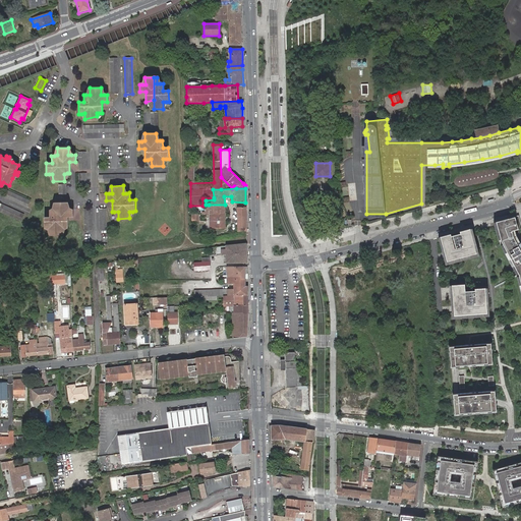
[(30,200),(7,190),(4,196),(26,208),(30,200)]
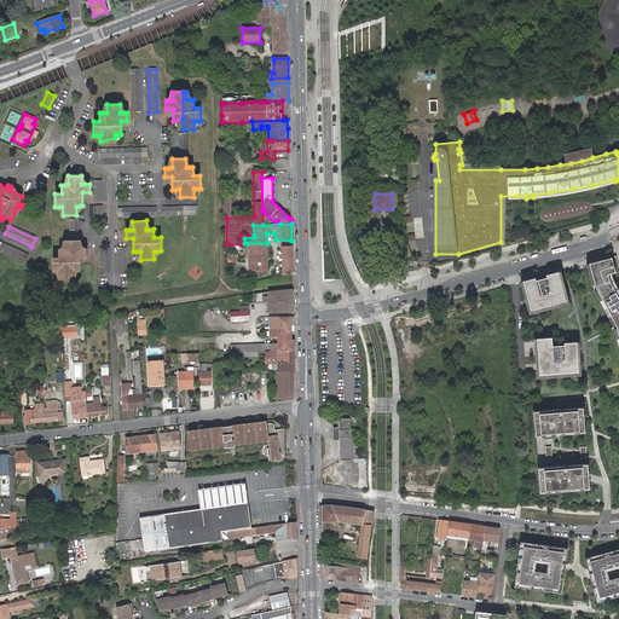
[(74,271),(77,270),(81,270),(80,258),(87,256),(87,248),(84,248),(80,248),(79,239),(65,241),(65,249),(62,249),(59,249),(59,261),(52,262),(53,271),(56,271),(59,271),(61,279),(74,279),(74,271)]
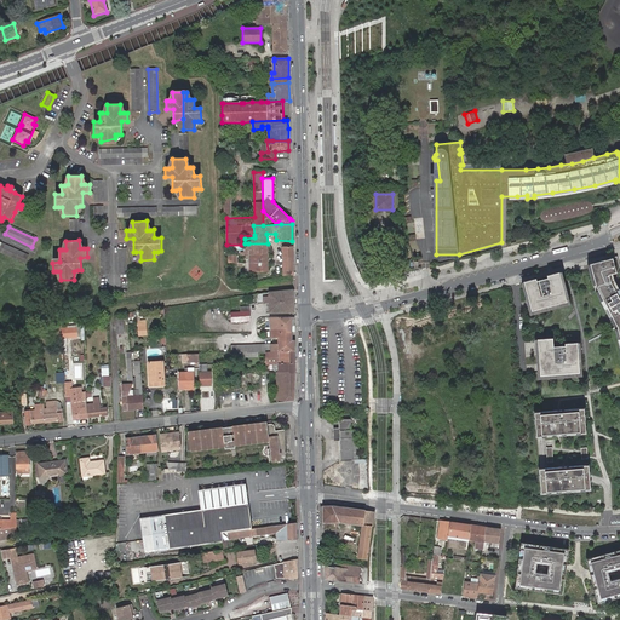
[(0,244),(0,251),(24,263),(28,256),(1,242),(0,244)]
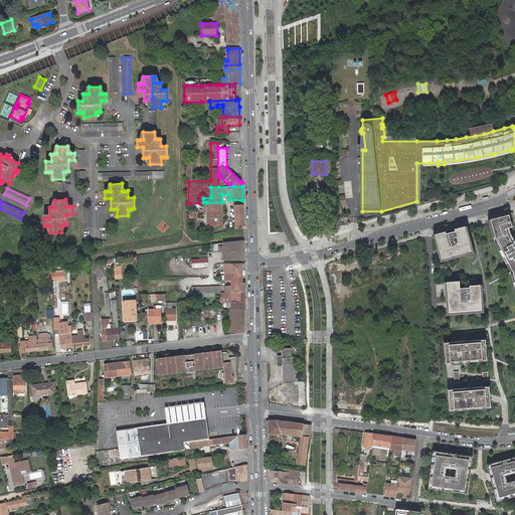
[(222,205),(222,202),(206,202),(206,206),(206,210),(222,210),(222,205)]
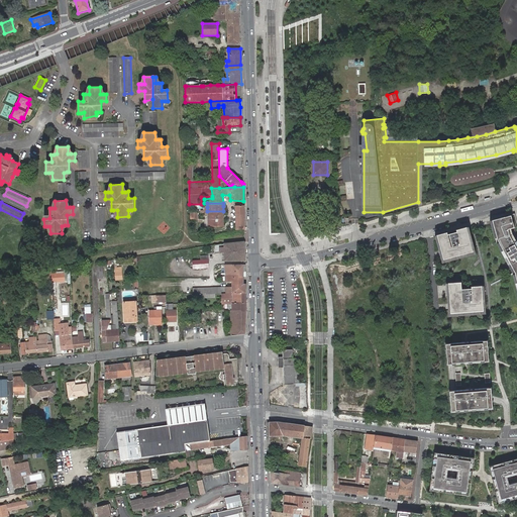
[(516,225),(514,214),(491,220),(495,238),(497,237),(499,242),(497,243),(513,272),(516,287),(516,242),(513,235),(511,228),(516,226),(516,225)]
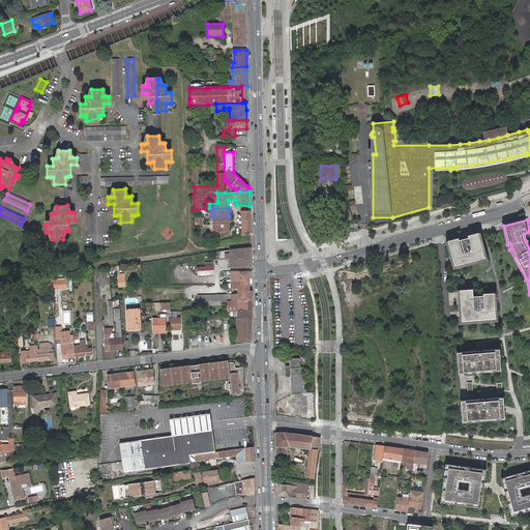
[(229,224),(212,224),(212,232),(218,232),(230,232),(229,224)]
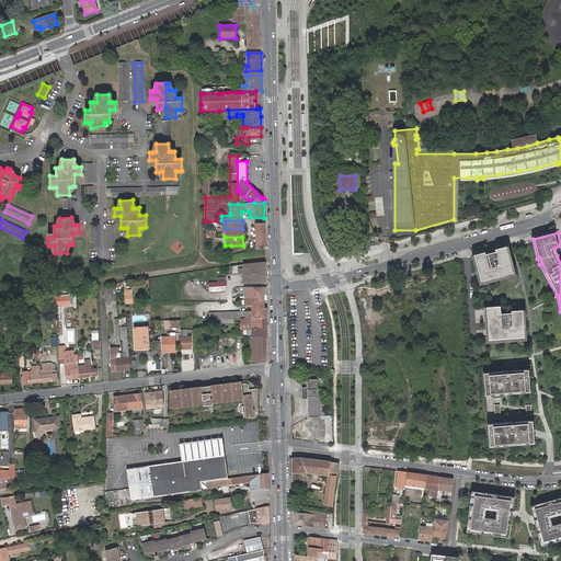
[(265,249),(265,239),(256,239),(256,243),(256,249),(265,249)]
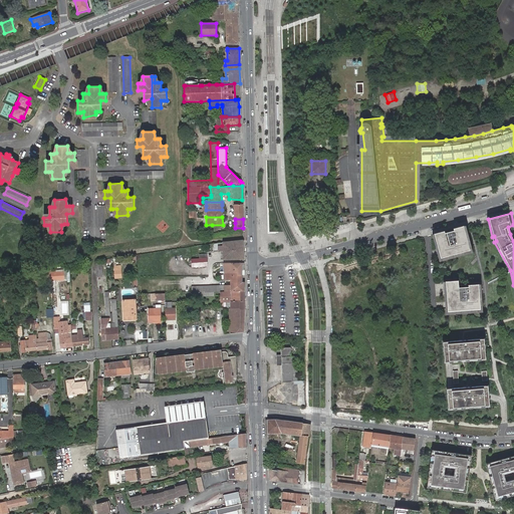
[(466,225),(454,228),(455,230),(464,228),(465,232),(462,233),(463,236),(466,235),(469,234),(466,225)]
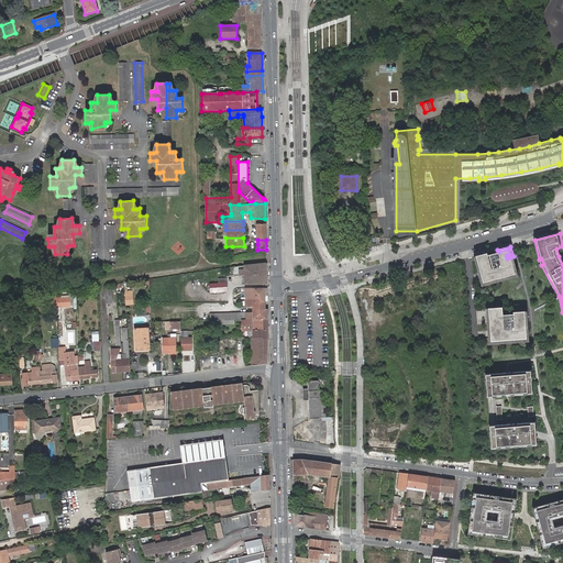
[(487,253),(476,256),(483,283),(516,274),(510,257),(507,258),(506,255),(509,254),(508,250),(498,252),(499,257),(488,260),(487,253)]
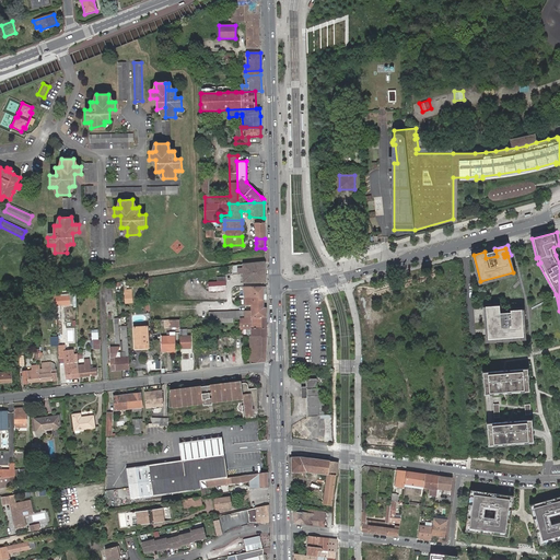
[(515,275),(511,255),(508,256),(513,272),(480,281),(474,255),(471,255),(479,284),(515,275)]
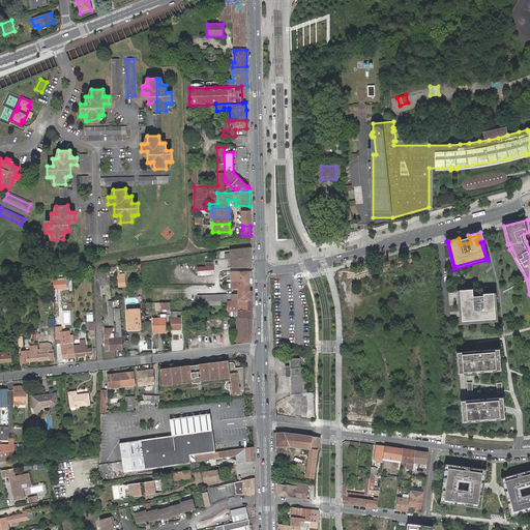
[(252,267),(251,248),(230,252),(226,252),(219,252),(221,260),(225,260),(226,259),(231,259),(231,268),(252,267)]
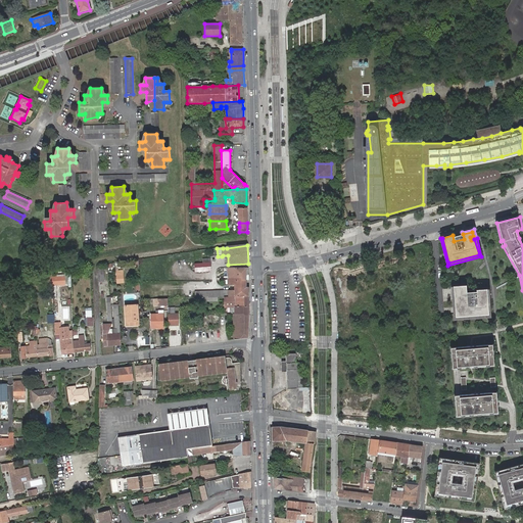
[(195,272),(210,271),(209,259),(201,259),(202,264),(194,265),(195,272)]
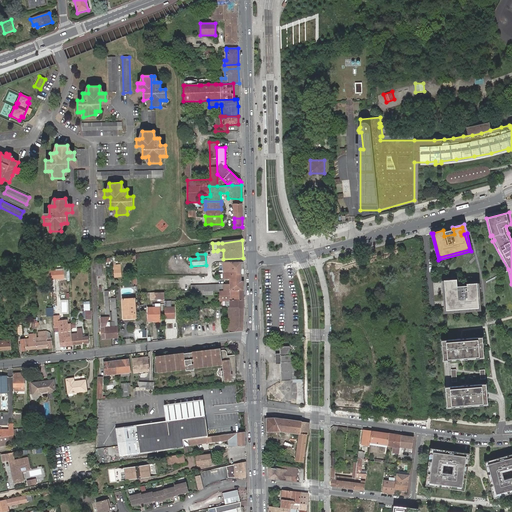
[(241,274),(241,261),(223,262),(223,272),(231,272),(231,274),(241,274)]
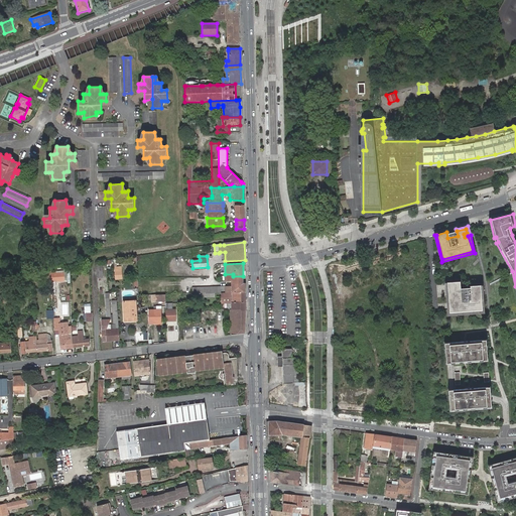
[(66,271),(56,272),(52,273),(52,280),(66,280),(66,271)]
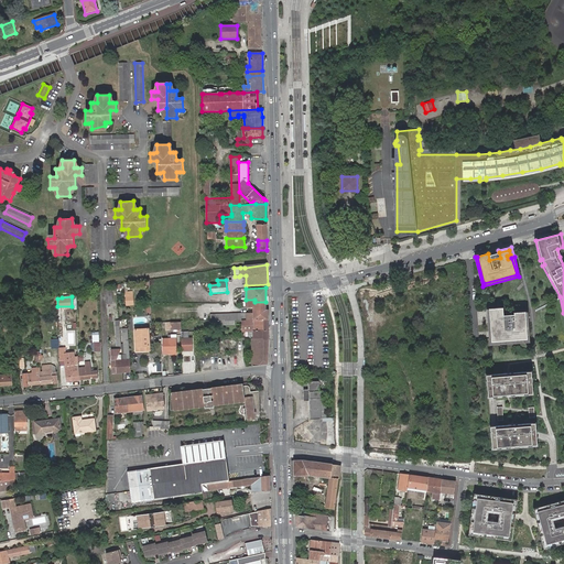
[(266,310),(266,302),(255,302),(255,300),(246,300),(246,307),(253,306),(253,314),(208,315),(208,321),(241,320),(268,320),(268,310),(266,310)]
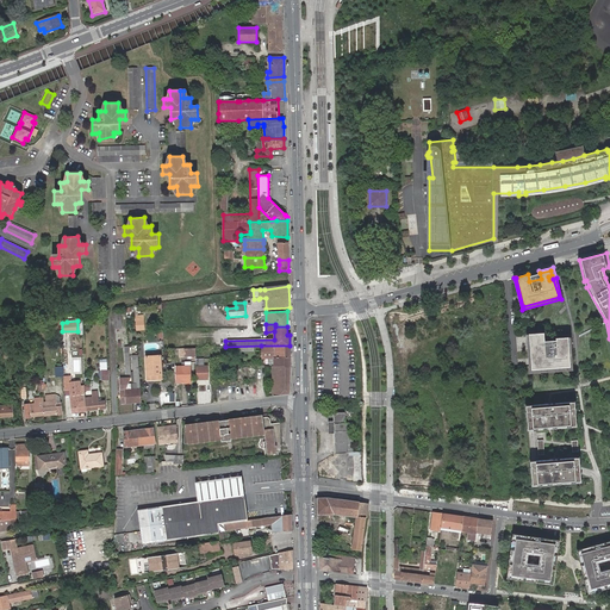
[(543,332),(529,334),(531,371),(571,367),(568,340),(555,341),(556,347),(554,347),(554,354),(548,355),(547,343),(545,343),(545,342),(543,332)]
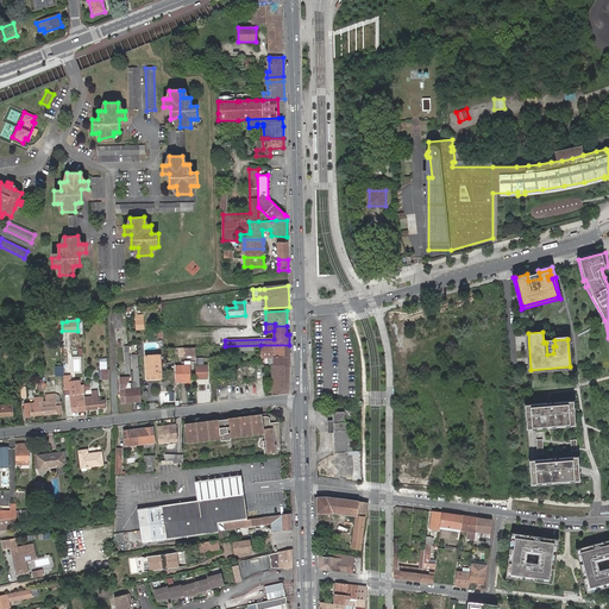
[(528,372),(572,369),(570,337),(567,337),(567,339),(570,366),(531,370),(528,333),(526,334),(528,372)]
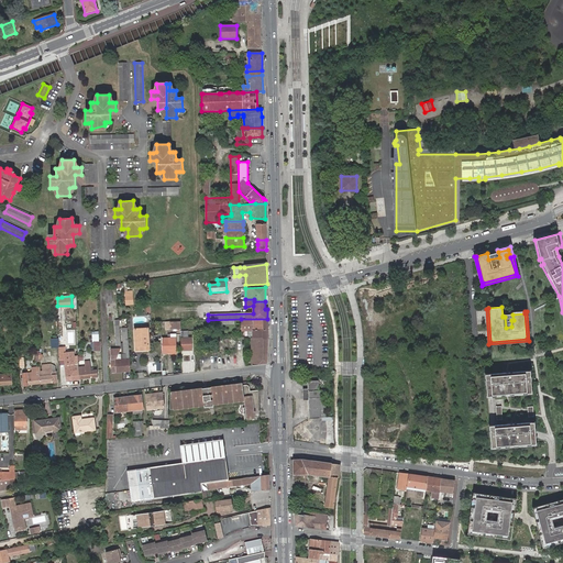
[(505,317),(506,328),(511,327),(511,320),(514,320),(512,315),(503,316),(503,317),(505,317)]
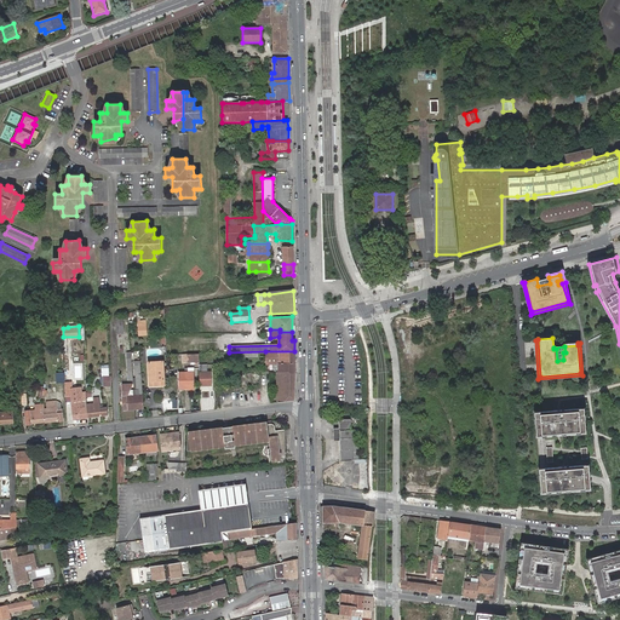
[(139,351),(131,351),(133,379),(136,379),(136,390),(137,390),(138,396),(127,397),(128,403),(133,402),(135,409),(143,408),(139,351)]
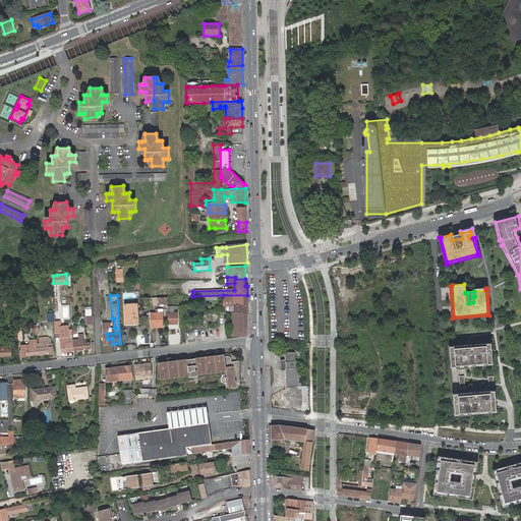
[(248,312),(247,295),(223,295),(224,305),(230,305),(230,311),(233,311),(248,312)]
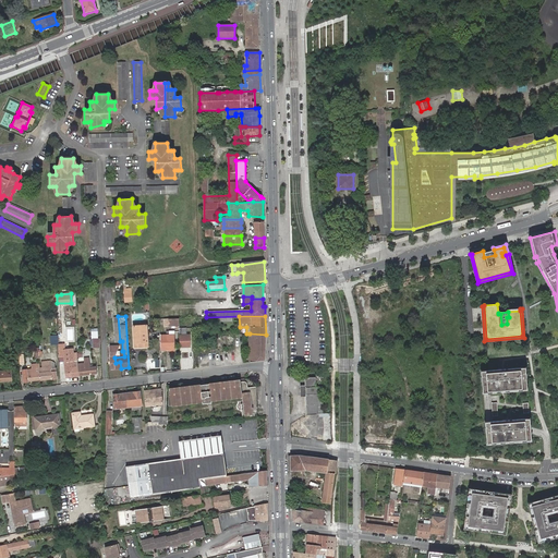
[(184,327),(179,327),(180,347),(190,347),(190,335),(184,335),(184,327)]
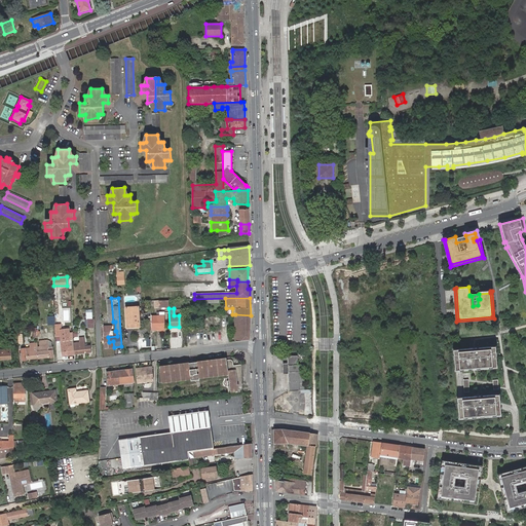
[(140,329),(139,309),(126,310),(126,314),(127,330),(140,329)]
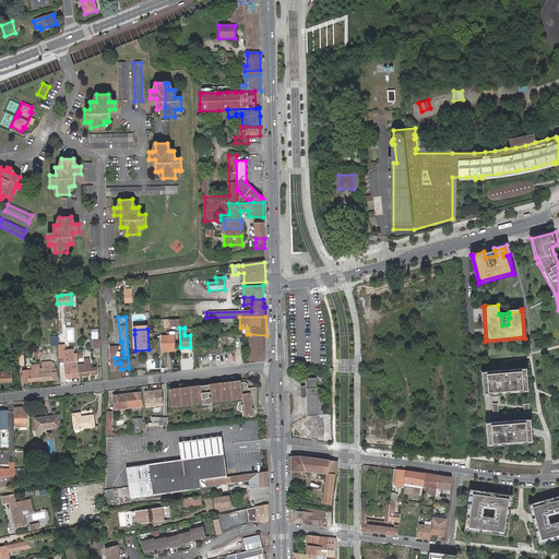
[(175,346),(175,330),(167,330),(167,334),(162,334),(162,348),(167,348),(167,346),(175,346)]
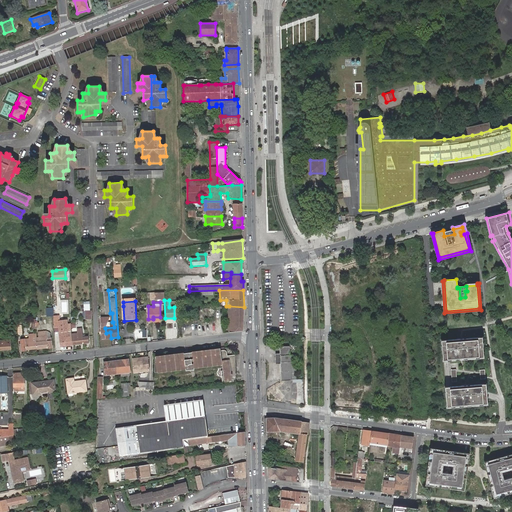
[(243,326),(244,307),(229,306),(229,332),(241,331),(241,328),(243,326)]
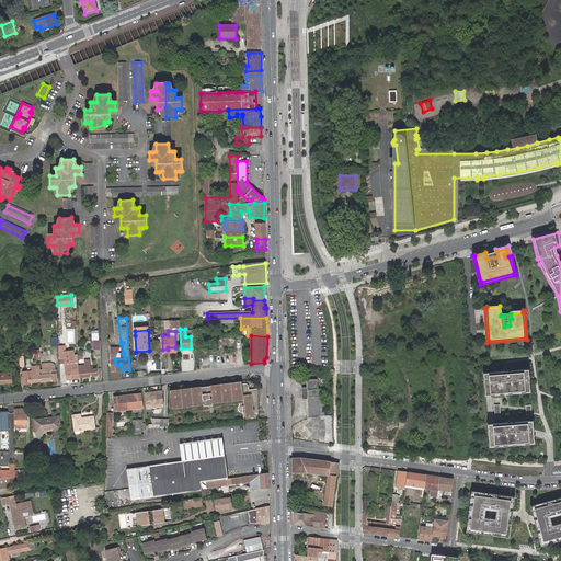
[(217,338),(217,348),(236,348),(236,341),(236,338),(217,338)]
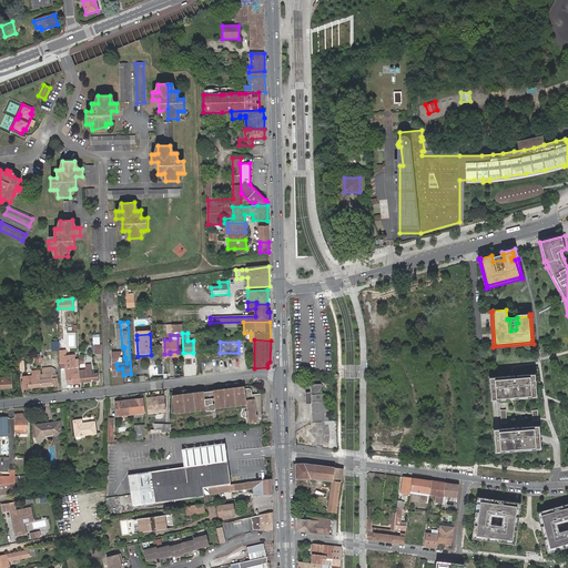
[(117,364),(122,353),(111,354),(112,376),(123,375),(122,368),(118,369),(117,364)]
